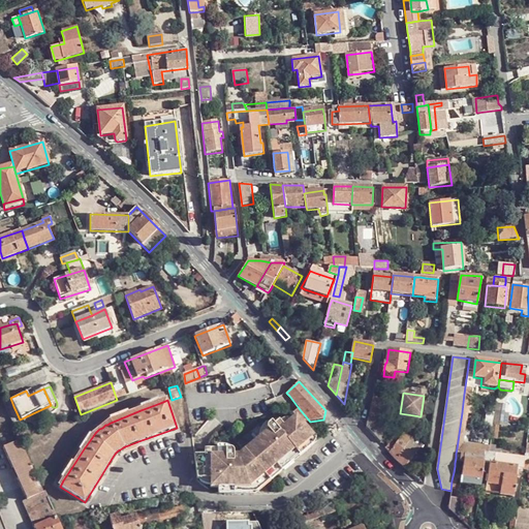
[(139,407),(141,410),(160,403),(159,400),(139,407)]
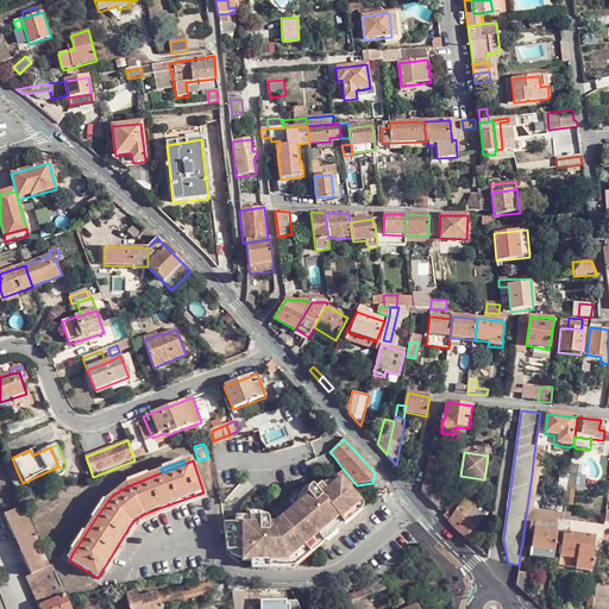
[(582,466),(571,465),(570,475),(581,476),(582,466)]
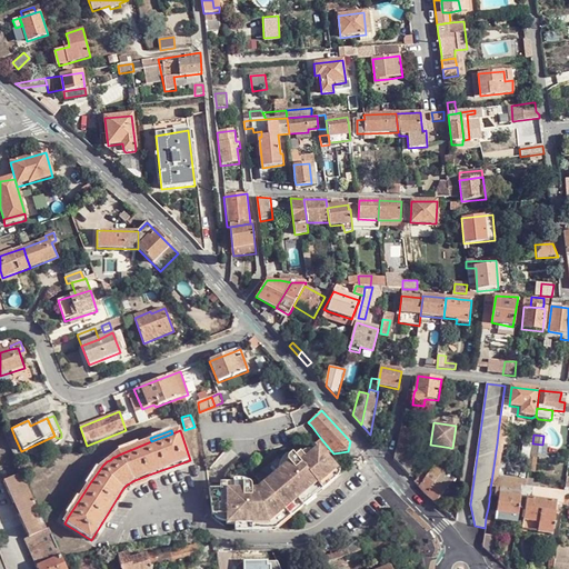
[(398,446),(412,456),(416,437),(408,436),(408,438),(399,436),(398,446)]
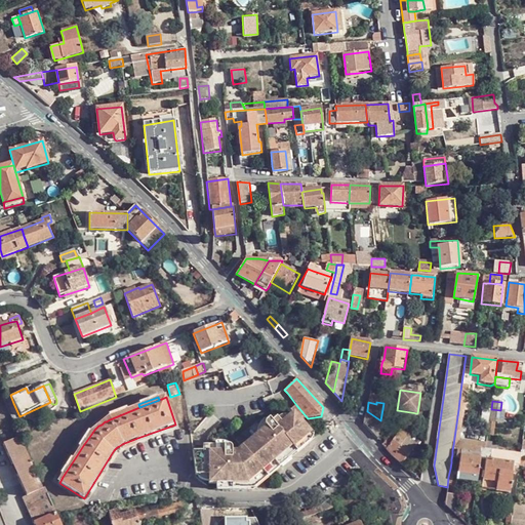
[(294,407),(291,409),(301,419),(308,418),(296,405),(294,407)]
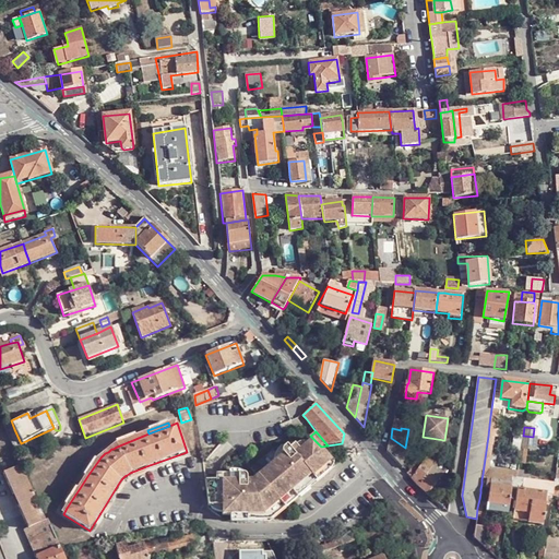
[(116,443),(117,447),(135,439),(134,436),(116,443)]
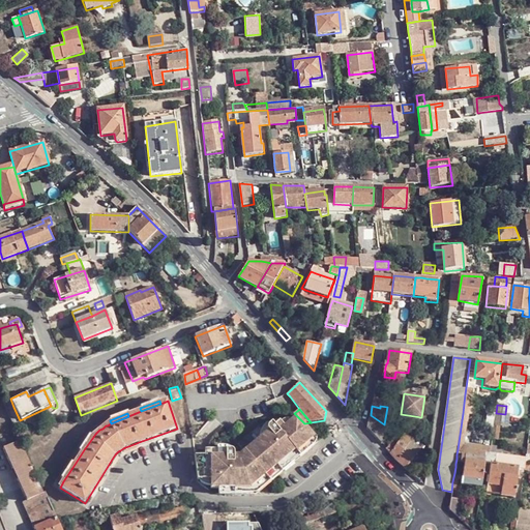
[(229,449),(194,449),(195,454),(198,476),(199,478),(211,478),(211,489),(217,489),(255,488),(268,477),(266,475),(296,450),(298,451),(315,437),(294,413),(282,424),(274,417),(265,425),(265,428),(267,430),(237,454),(232,454),(232,452),(232,450),(231,449),(229,449)]
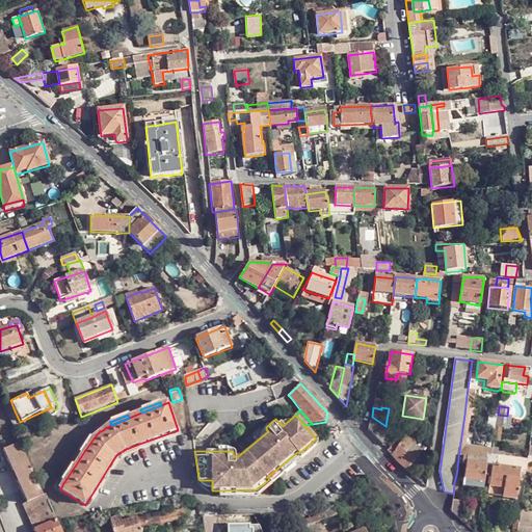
[(464,415),(459,451),(464,452),(466,446),(470,416),(464,415)]
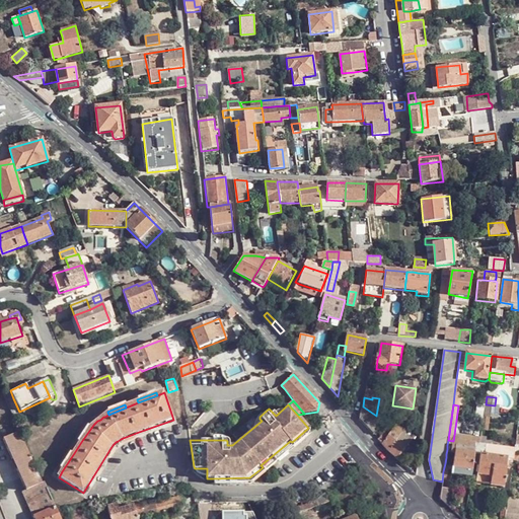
[(484,416),(491,417),(498,418),(499,406),(495,405),(486,404),(484,416)]
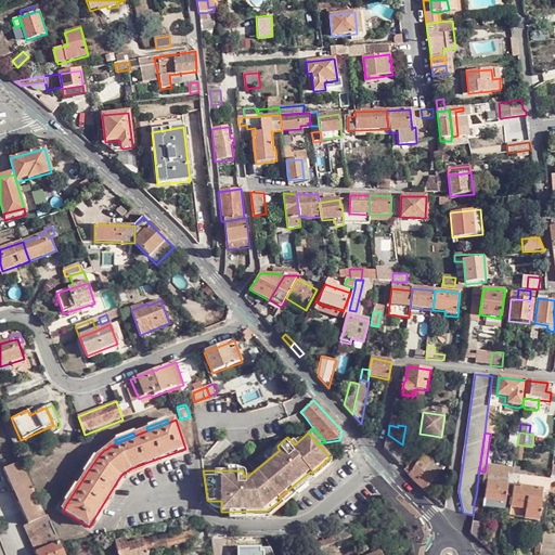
[(517,444),(515,460),(521,460),(525,446),(517,444)]
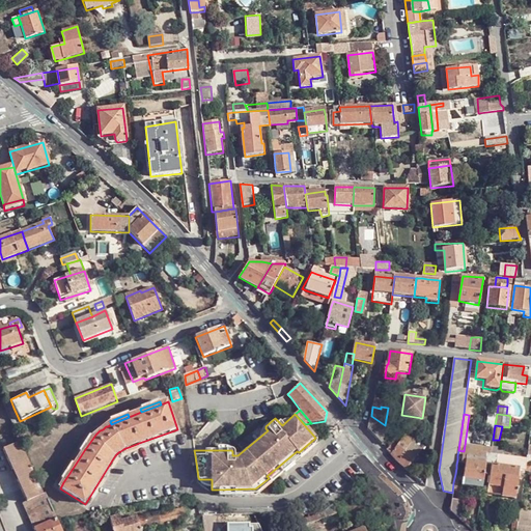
[(81,451),(83,452),(93,438),(90,436),(81,451)]
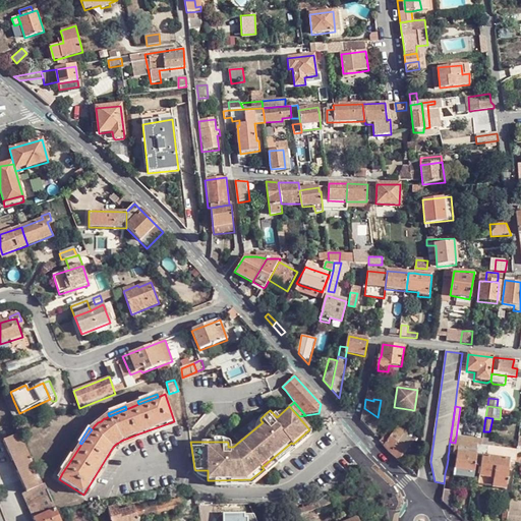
[(391,454),(398,461),(414,441),(397,427),(383,446),(387,450),(391,454)]
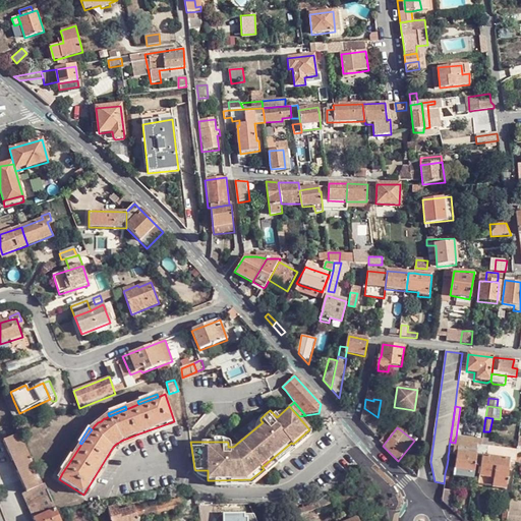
[(309,429),(293,444),(296,449),(313,435),(309,429)]
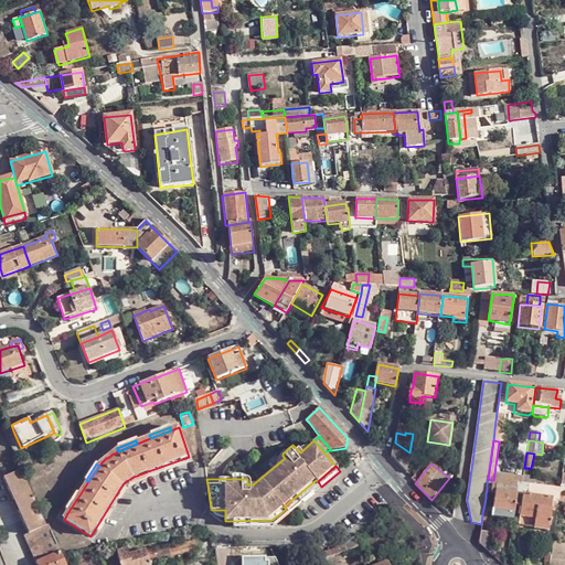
[(29,534),(46,526),(22,471),(3,480),(29,534)]
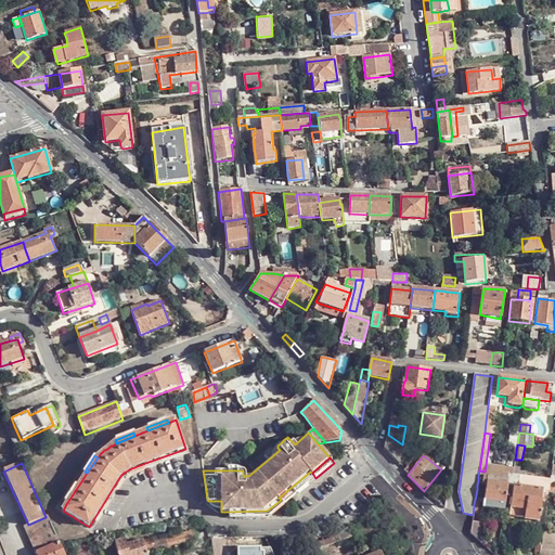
[(485,472),(507,474),(510,474),(511,468),(486,465),(485,472)]
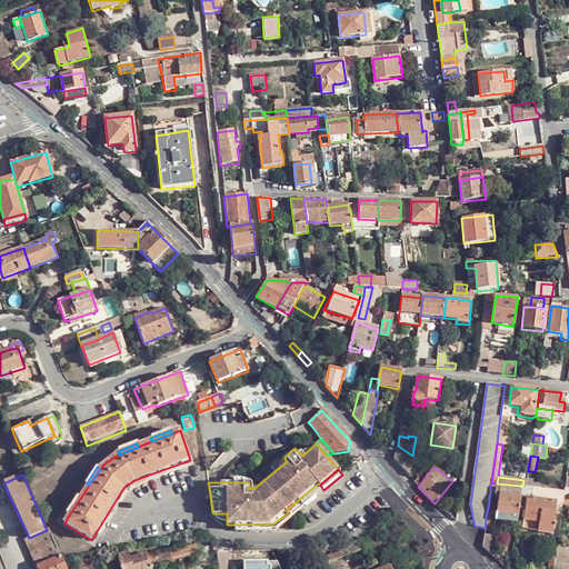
[(497,483),(491,482),(490,488),(499,489),(519,492),(520,486),(497,483)]
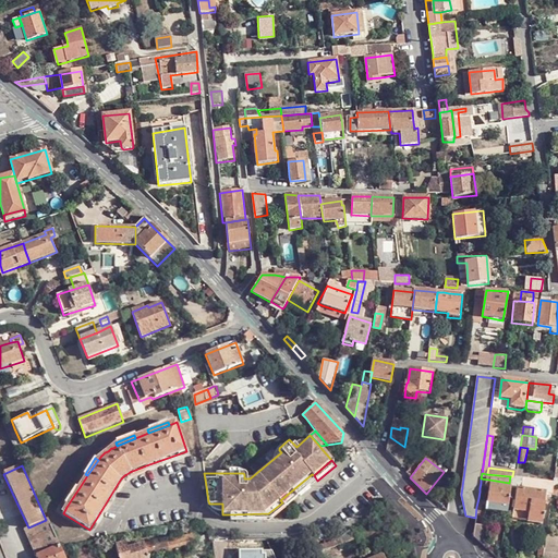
[(280,500),(282,502),(286,507),(294,500),(317,481),(314,475),(312,474),(280,500)]
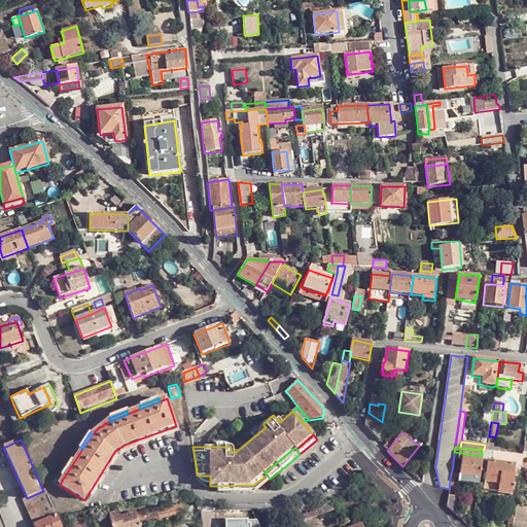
[(484,450),(483,456),(482,461),(481,469),(486,469),(487,461),(515,465),(521,466),(522,460),(523,455),(493,451),(488,451),(484,450)]
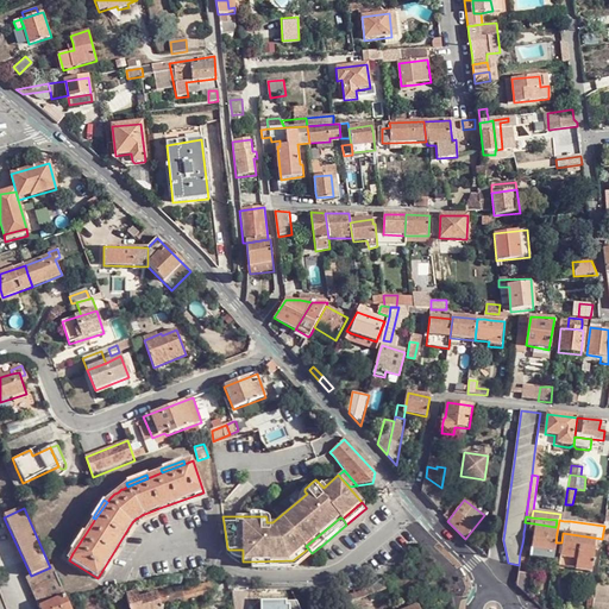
[(556,542),(557,533),(534,529),(531,550),(554,552),(556,542)]
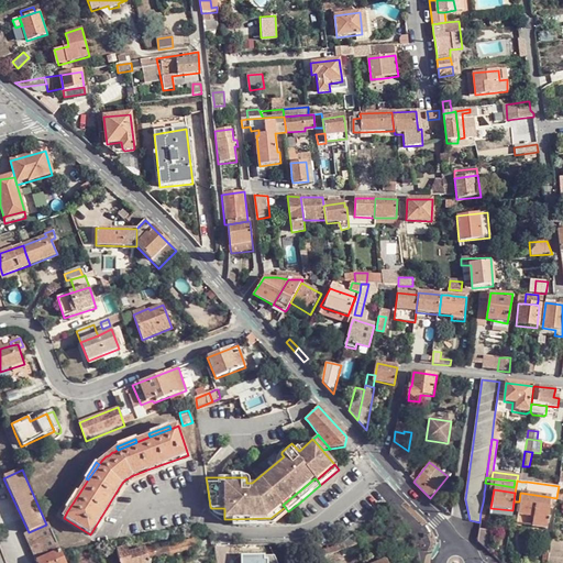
[(65,509),(67,511),(80,492),(77,490),(65,509)]
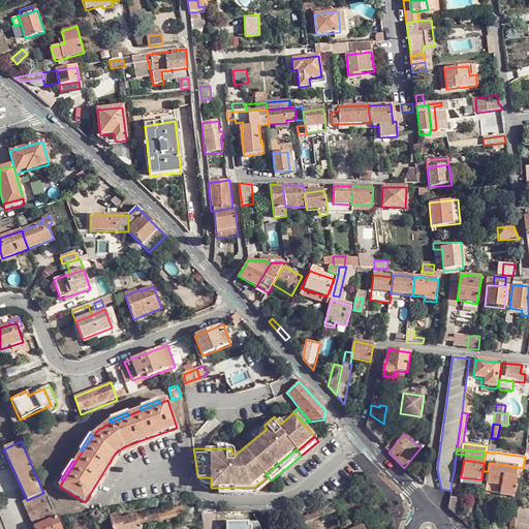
[(512,496),(517,467),(489,463),(488,471),(485,492),(512,496)]
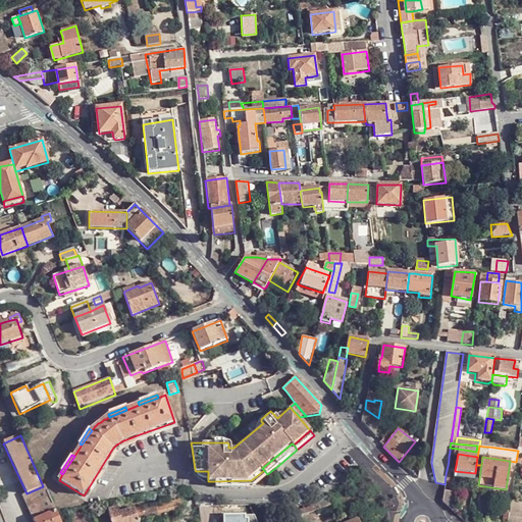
[(267,474),(264,470),(251,480),(214,481),(214,486),(218,486),(253,486),(267,474)]
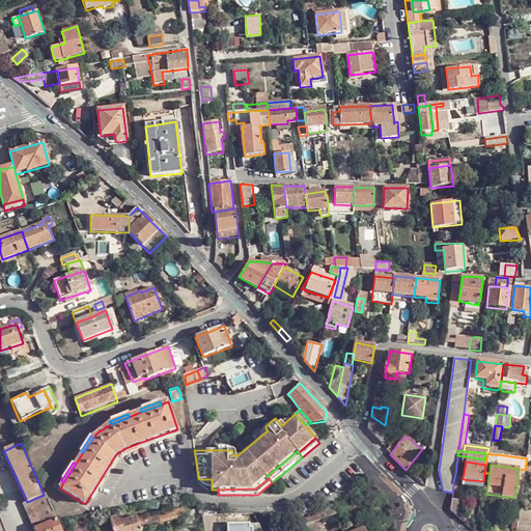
[(57,519),(46,494),(44,495),(27,502),(23,504),(34,529),(57,519)]
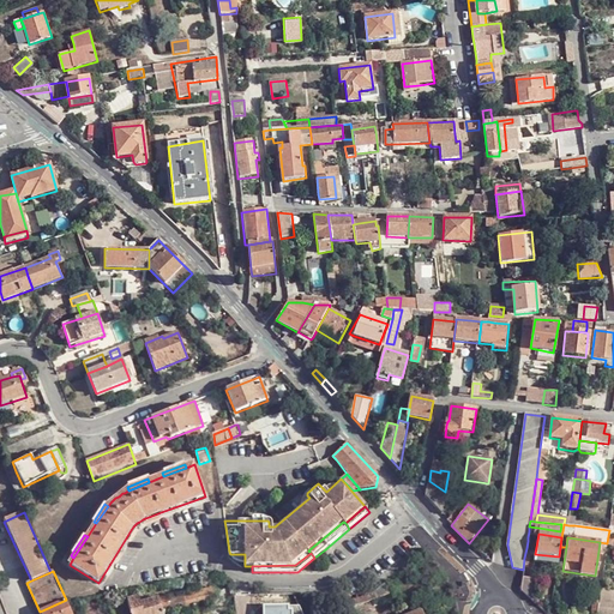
[(522,577),(521,591),(533,603),(536,581),(529,579),(522,577)]
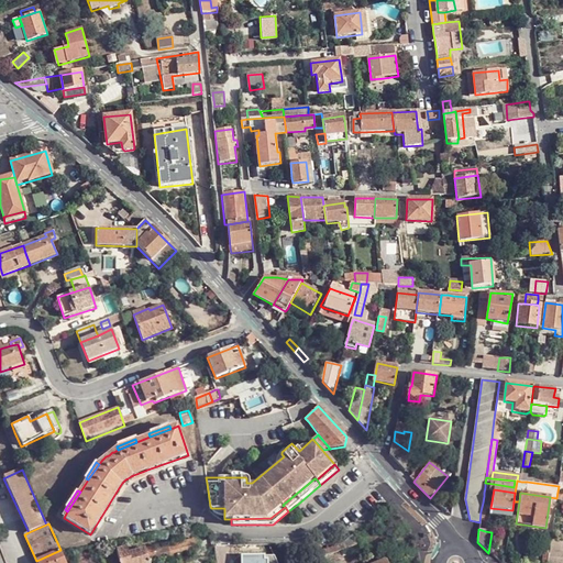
[(317,544),(317,551),(318,559),(337,553),(356,545),(353,536),(327,544),(317,544)]
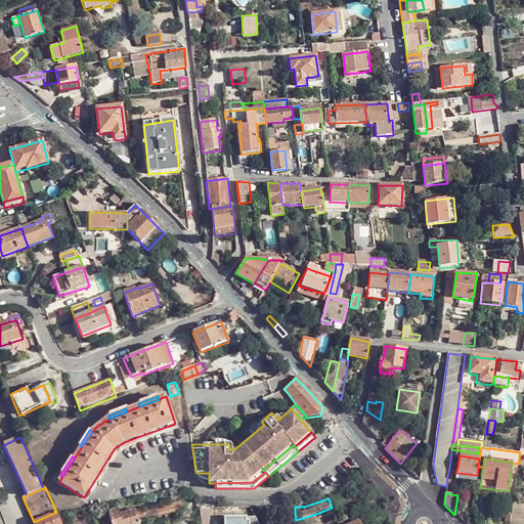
[(136,510),(139,522),(185,509),(182,500),(145,511),(144,508),(136,510)]
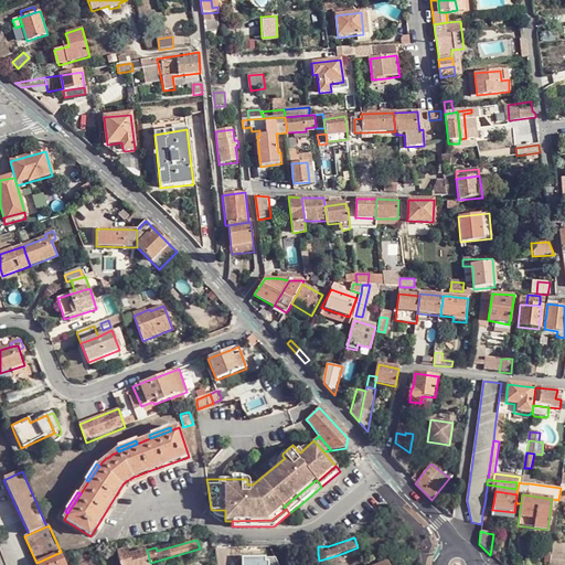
[(318,546),(307,546),(309,555),(318,553),(318,546)]
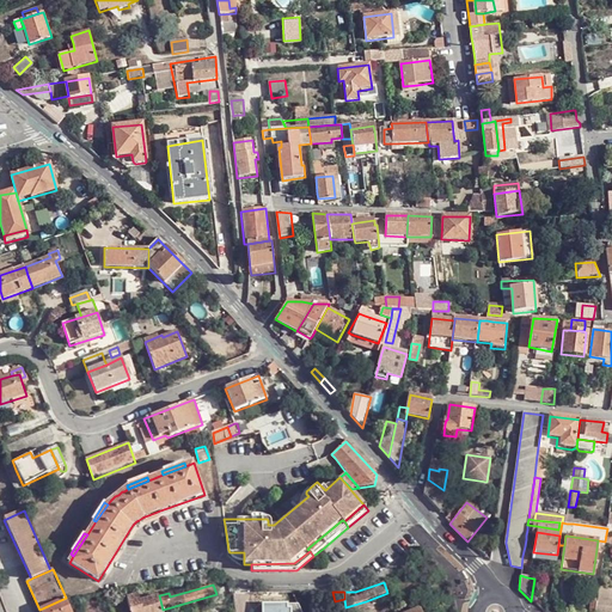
[(144,611),(141,600),(139,595),(128,598),(132,611),(144,611)]
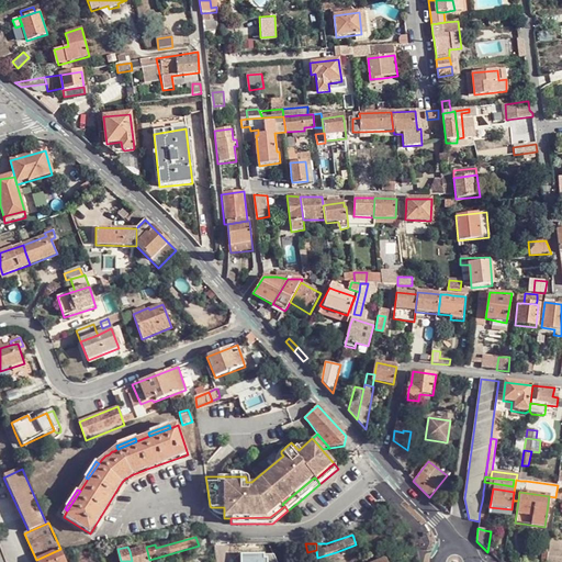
[(146,547),(130,551),(132,561),(149,561),(149,560),(146,547)]
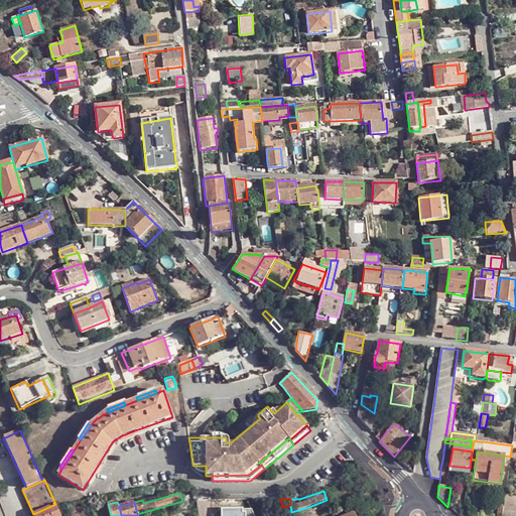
[(515,503),(504,502),(503,507),(501,515),(515,515),(515,512),(515,503)]
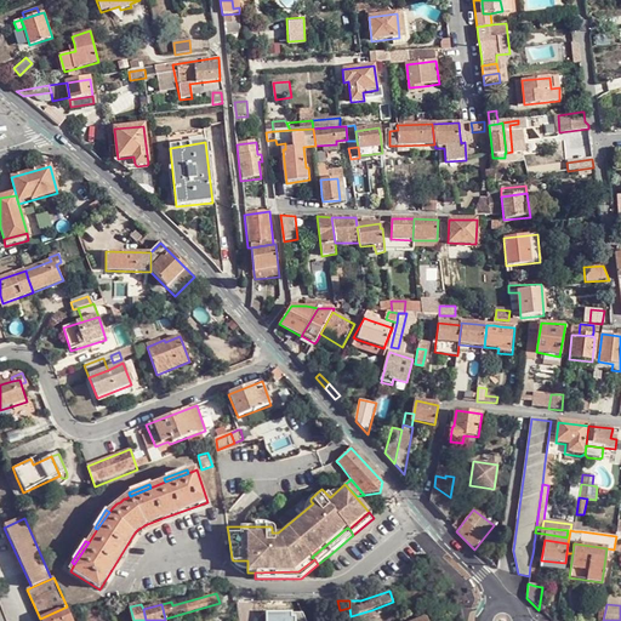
[(73,620),(68,610),(67,607),(40,619),(41,620),(73,620)]
